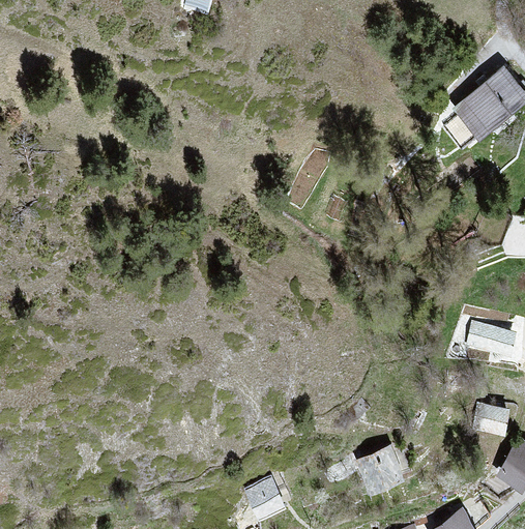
[(524,91),(504,65),(451,108),(478,141),(524,104),(524,91)]
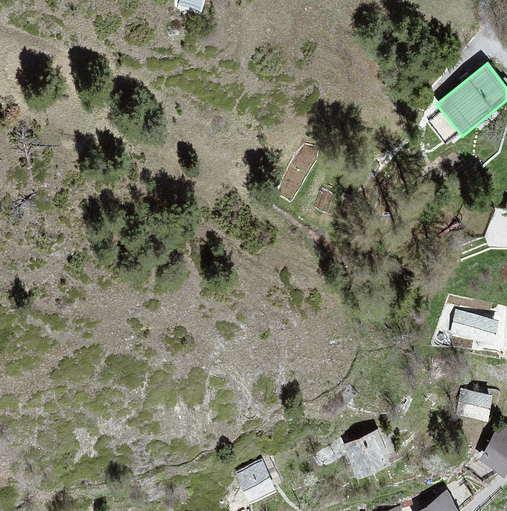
[(490,342),(493,317),(453,312),(450,337),(490,342)]
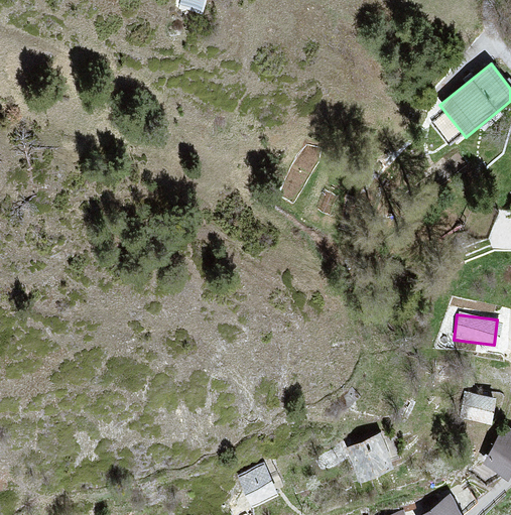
[(493,422),(495,400),(467,397),(465,420),(493,422)]
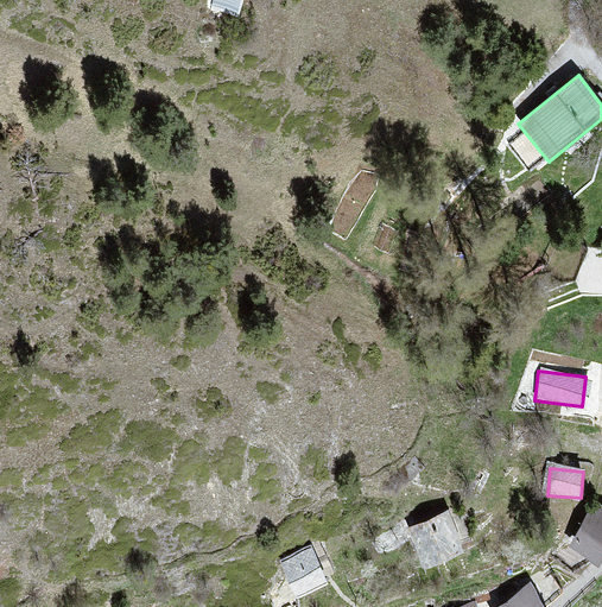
[(601,509),(596,506),(572,543),(600,560),(601,556),(601,509)]
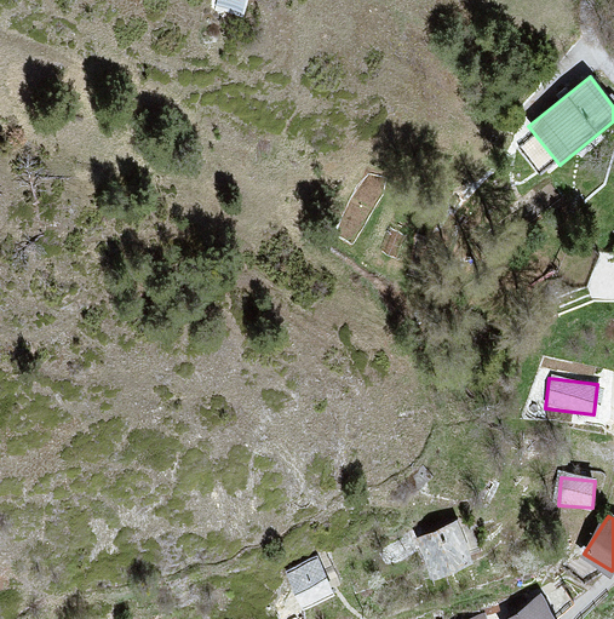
[(460,523),(420,540),(437,580),(477,563),(460,523)]
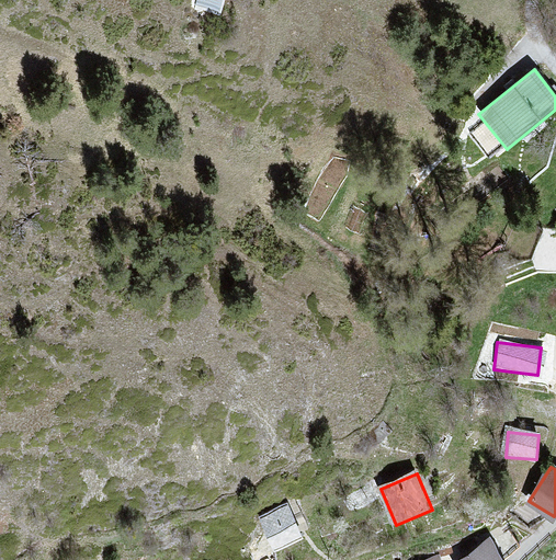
[(290,505),(259,518),(272,551),(304,538),(290,505)]
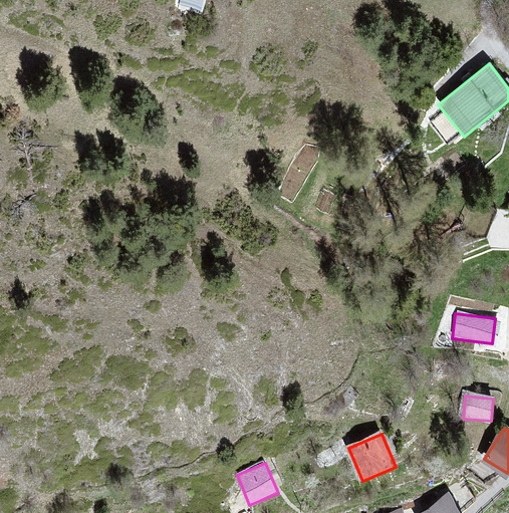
[(452,512),(441,497),(419,512),(452,512)]
